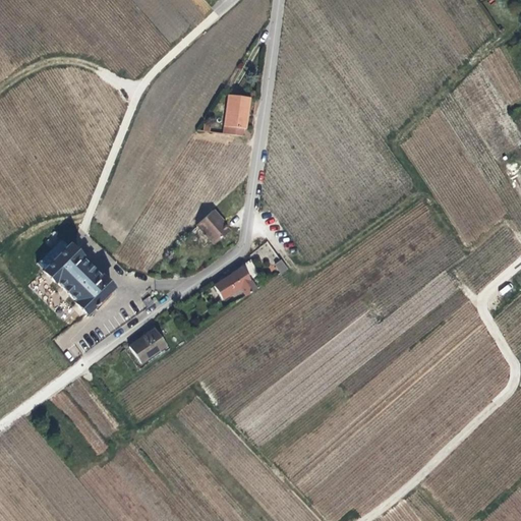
[(226,89),(221,127),(239,129),(241,122),(243,122),(248,92),(226,89)]
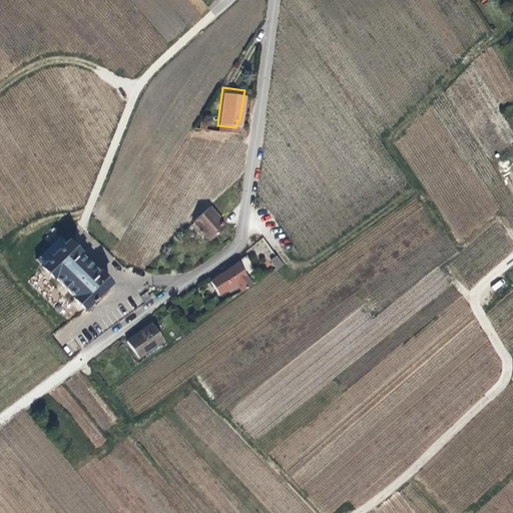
[(204,199),(188,215),(206,234),(220,219),(213,211),(209,207),(210,204),(204,199)]
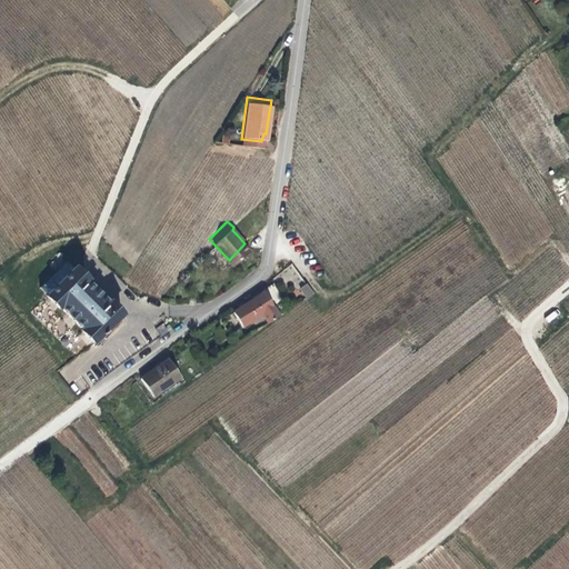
[(108,302),(97,292),(87,282),(88,280),(68,259),(57,270),(63,278),(48,295),(60,308),(62,307),(71,317),(82,328),(81,329),(95,342),(122,315),(109,301),(108,302)]
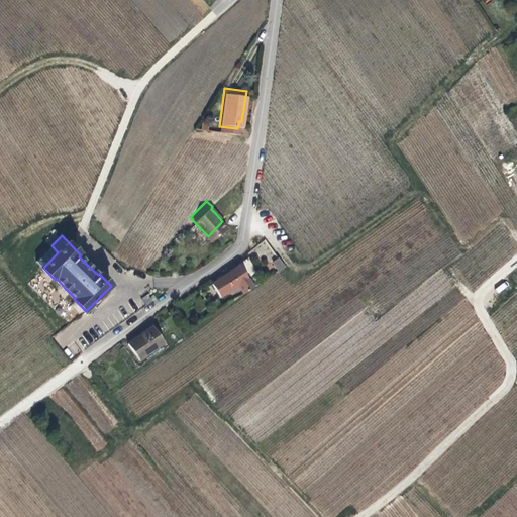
[(240,291),(250,284),(243,274),(253,268),(246,256),(209,282),(217,294),(235,283),(240,291)]
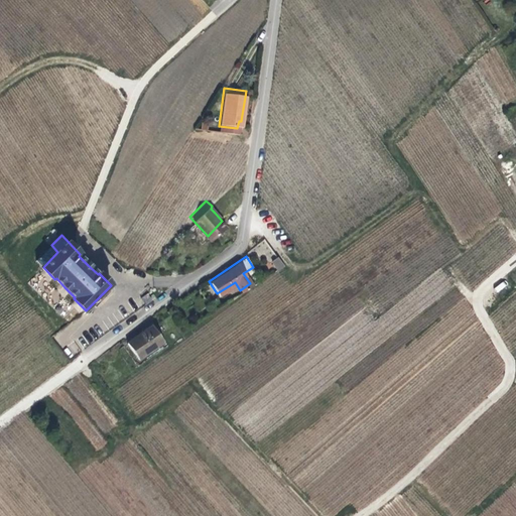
[(278,271),(285,266),(278,256),(271,261),(278,271)]
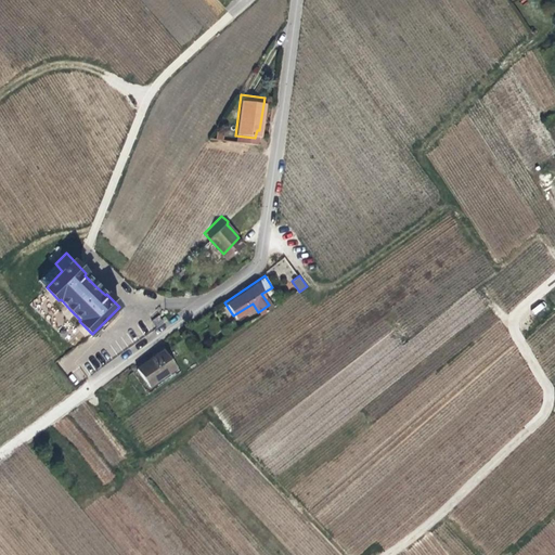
[(146,387),(173,368),(160,349),(134,369),(146,387)]
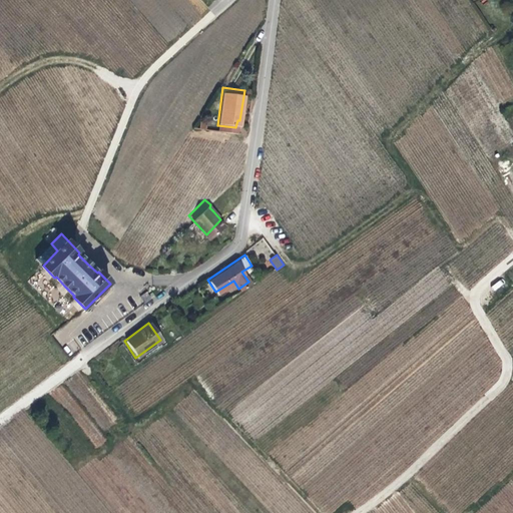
All buildings are outlined.
